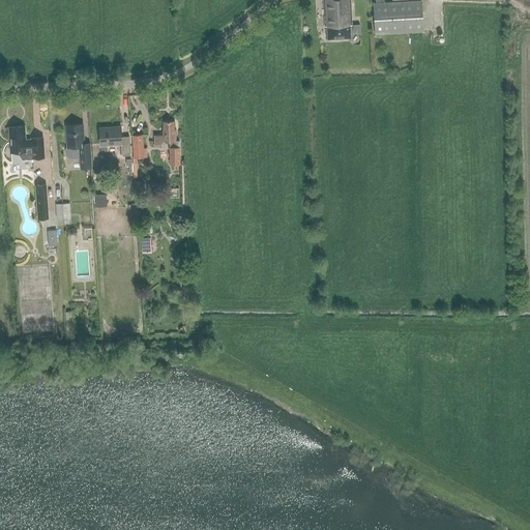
[(323,0),(325,27),(328,27),(329,39),(349,39),(349,34),(360,33),(359,25),(352,25),(350,0),(376,0),(376,3),(374,3),(375,34),(422,32),(421,2),(381,3),(381,0),(323,0)]
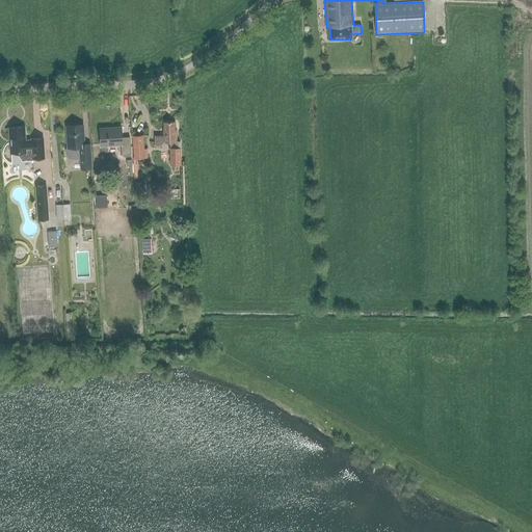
[(180,142),(176,142),(176,130),(174,130),(174,122),(164,123),(164,130),(162,130),(163,143),(169,142),(169,148),(170,159),(170,165),(181,164),(180,159),(180,147),(180,142)]
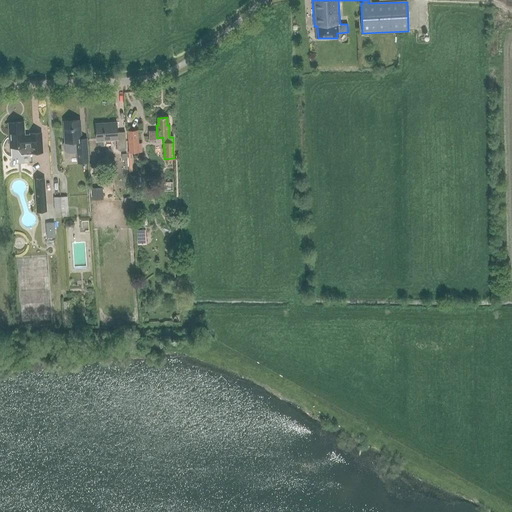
[(63,122),(65,143),(66,152),(68,153),(70,153),(77,153),(78,163),(88,162),(86,139),(81,139),(79,120),(63,122)]
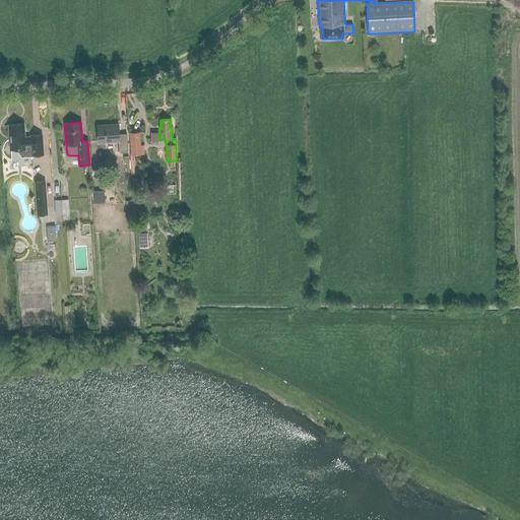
[(30,137),(24,137),(23,124),(8,125),(9,149),(16,148),(20,156),(31,155),(42,155),(42,135),(30,136),(30,137)]
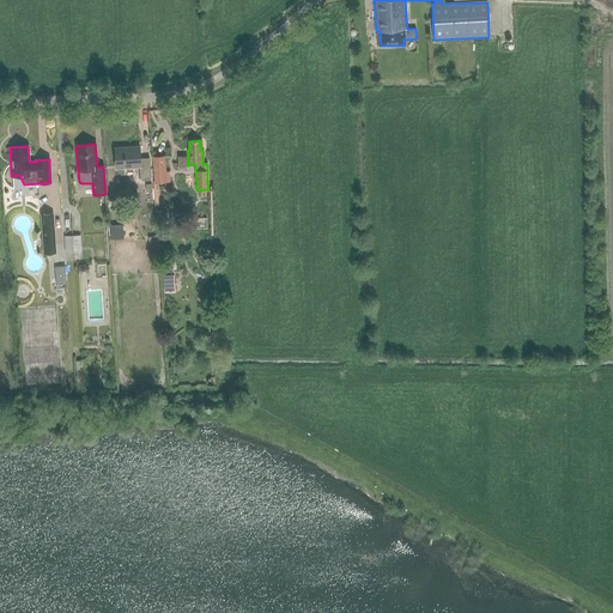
[(140,178),(151,177),(149,158),(140,159),(139,146),(114,149),(116,169),(139,167),(140,178)]
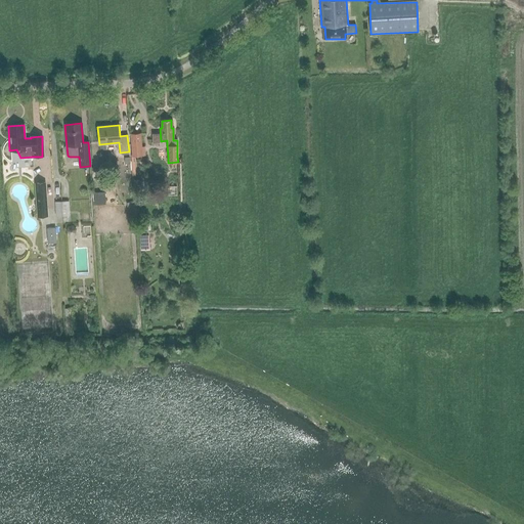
[(158,142),(159,134),(151,133),(150,141),(158,142)]
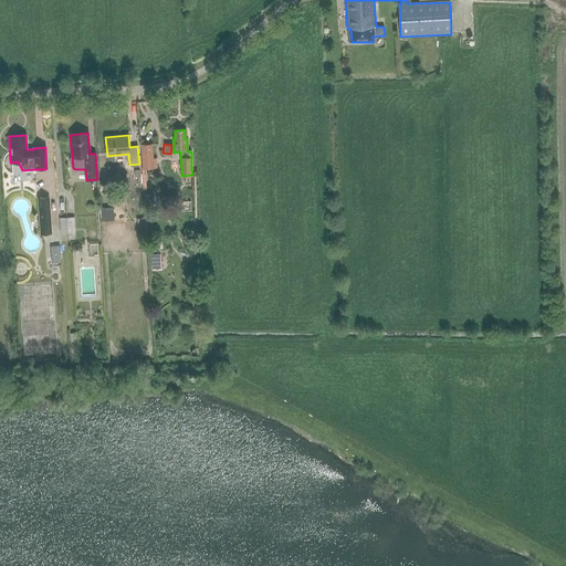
[(154,167),(152,145),(140,146),(143,168),(154,167)]
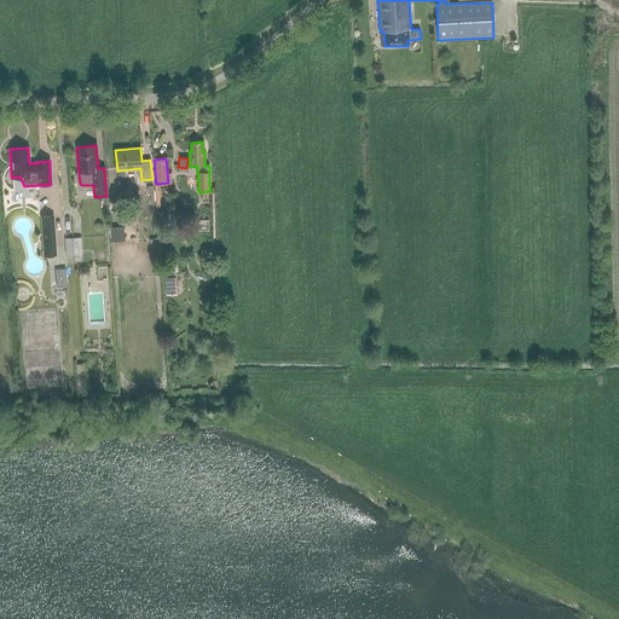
[(169,224),(169,212),(158,212),(158,224),(169,224)]
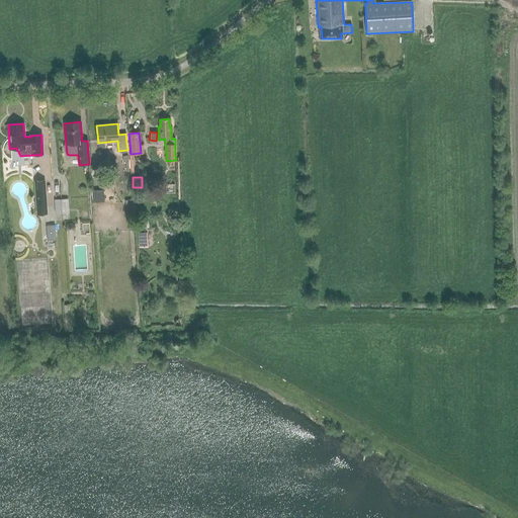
[(48,213),(46,179),(34,180),(36,214),(48,213)]
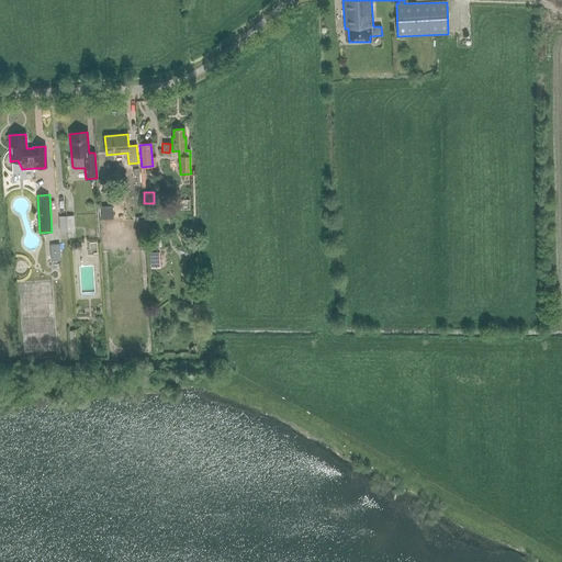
[(67,215),(58,215),(59,232),(68,232),(67,215)]
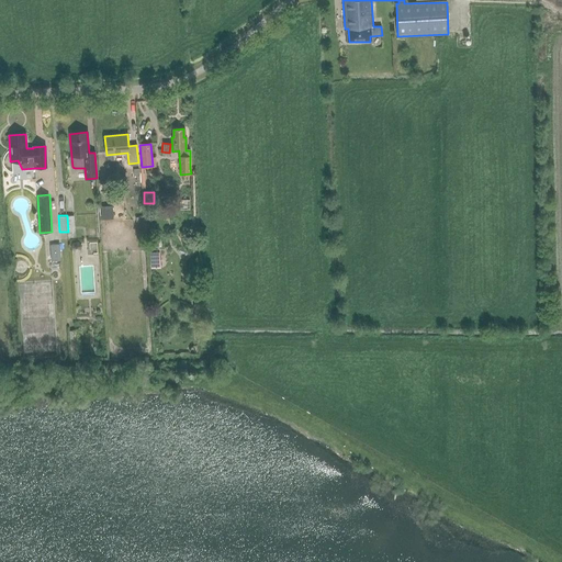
[(80,250),(81,245),(77,242),(71,243),(70,248),(75,251),(80,250)]
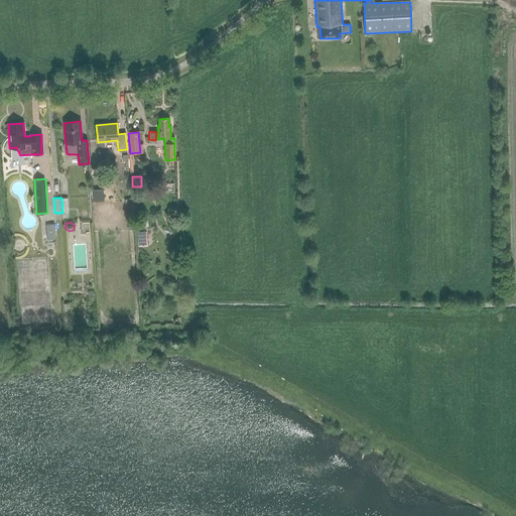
[(55,224),(46,225),(47,240),(55,239),(55,224)]
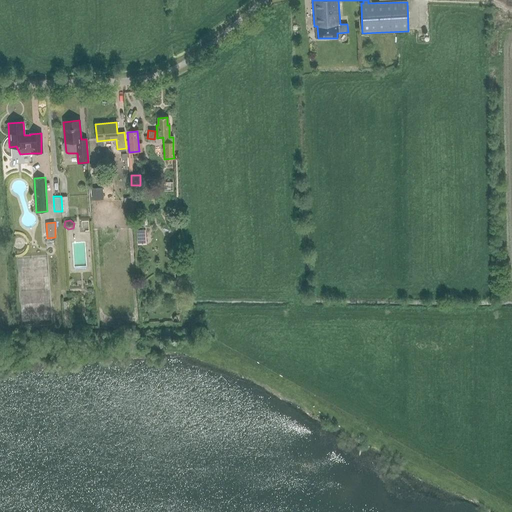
[(146,228),(136,229),(136,244),(147,244),(146,228)]
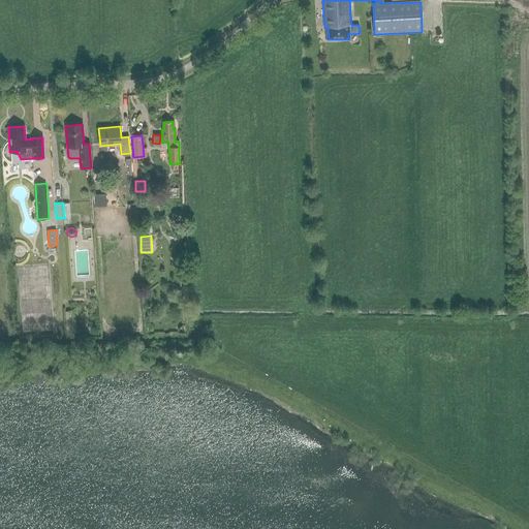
[(73,336),(72,310),(65,310),(65,336),(73,336)]
